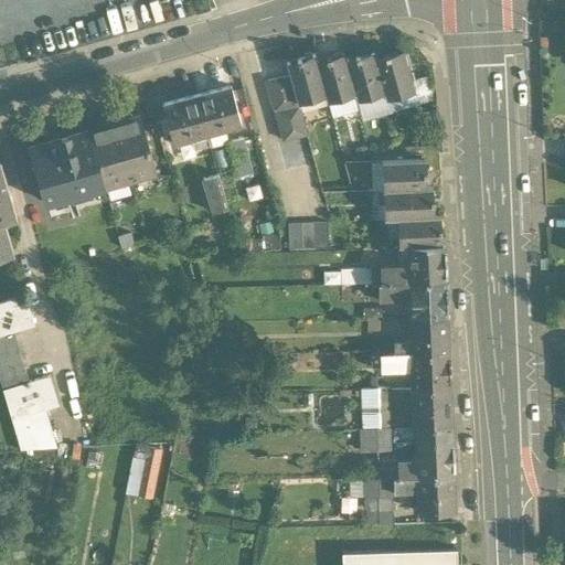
[(403,51),(375,59),(385,92),(386,98),(414,91),(403,51)]
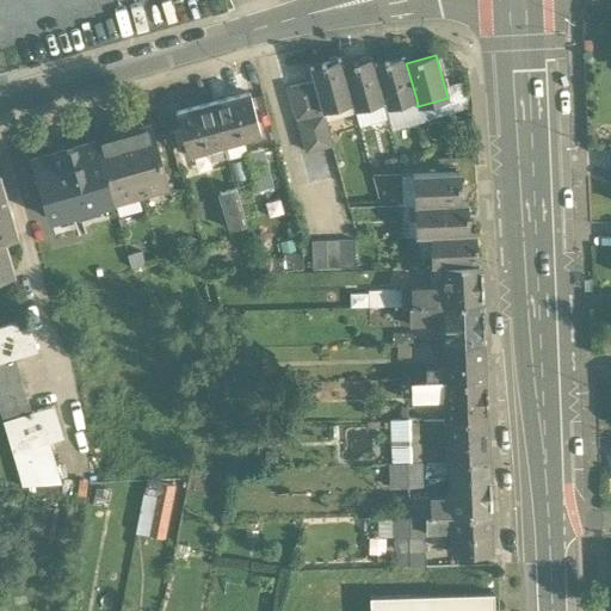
[(405,56),(374,65),(384,100),(387,107),(417,99),(406,63),(405,56)]
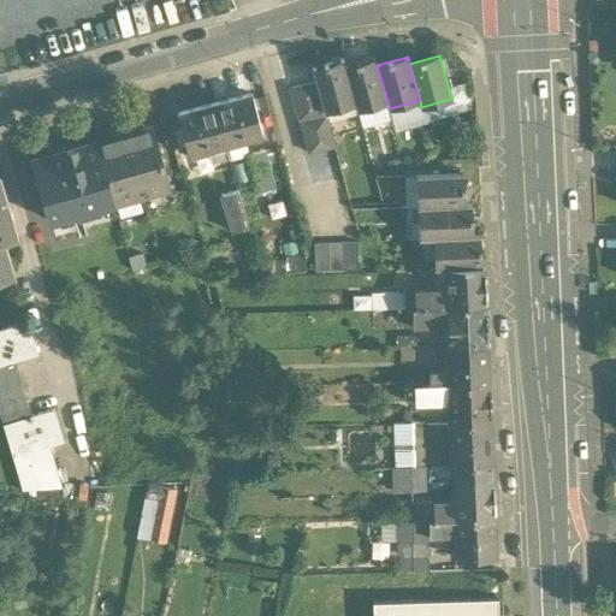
[(374,58),(344,66),(355,104),(356,110),(388,101),(377,65),(374,58)]
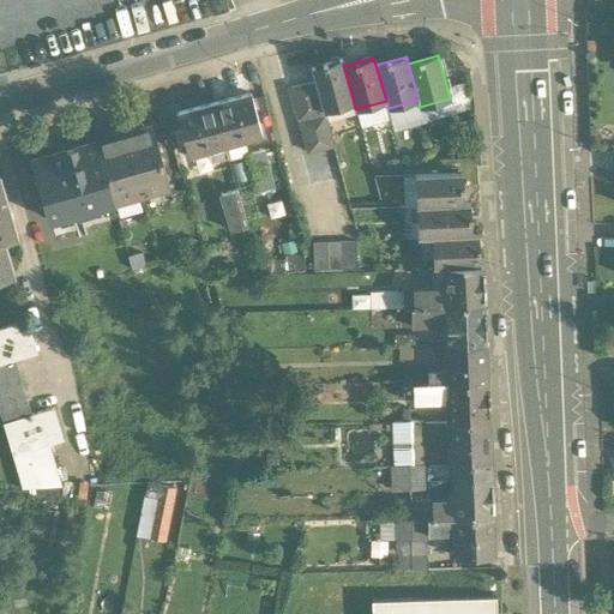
[(341,59),(311,67),(315,83),(324,112),(354,103),(343,66),(341,59)]
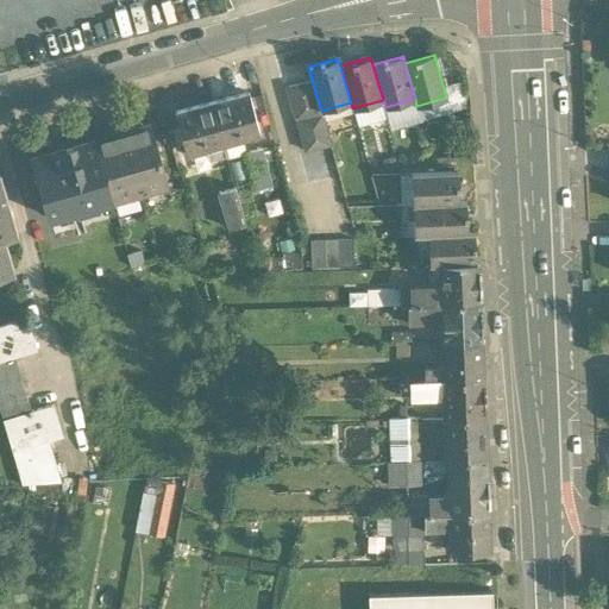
[(313,82),(287,88),(296,119),(322,114),(321,111),(313,82)]
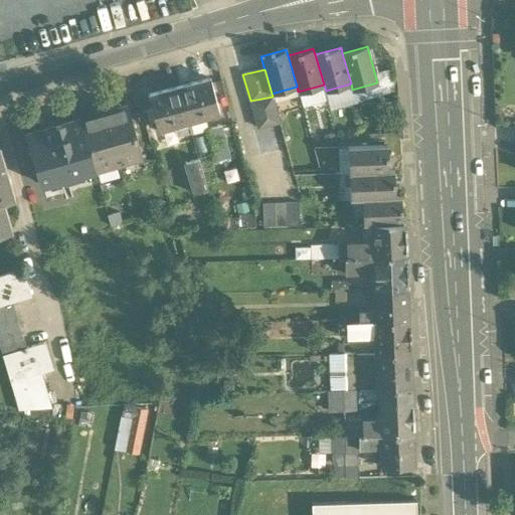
[(210,78),(179,88),(189,123),(220,114),(210,78)]
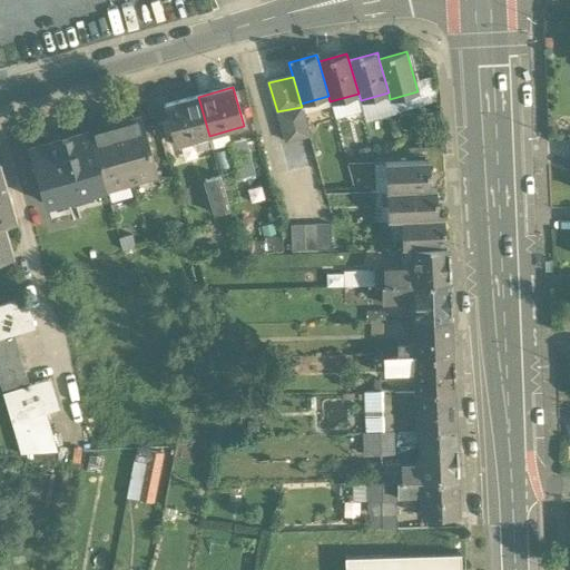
[(198,97),(164,106),(175,146),(195,139),(209,136),(198,97)]
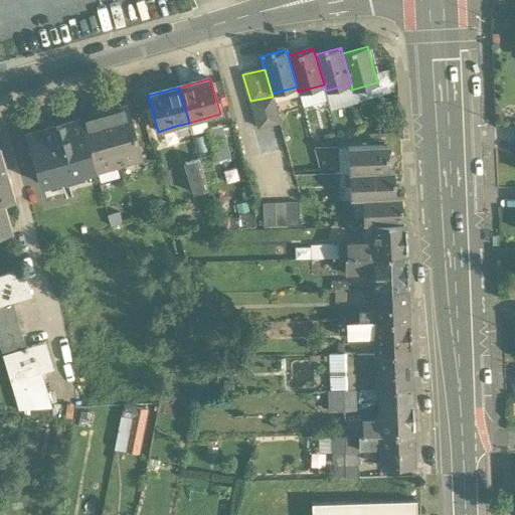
[(273,97),(250,101),(259,129),(280,125),(273,97)]
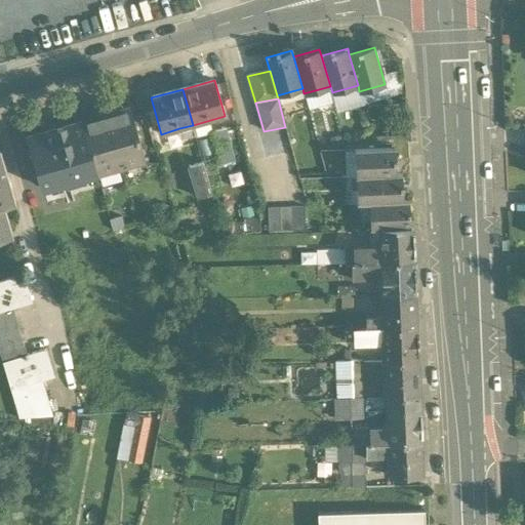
[(129,107),(106,114),(121,165),(145,158),(129,107)]
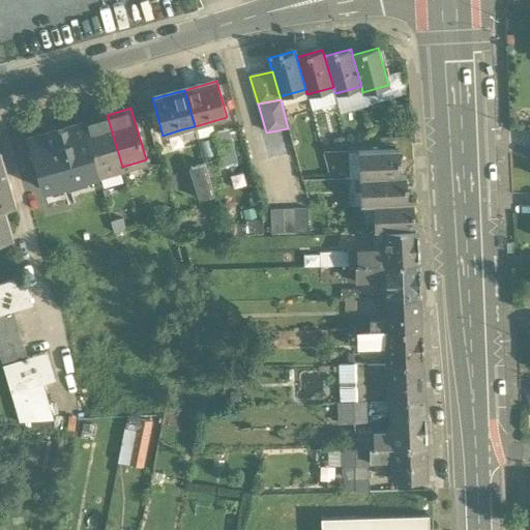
[(107,115),(82,122),(96,174),(122,167),(107,115)]
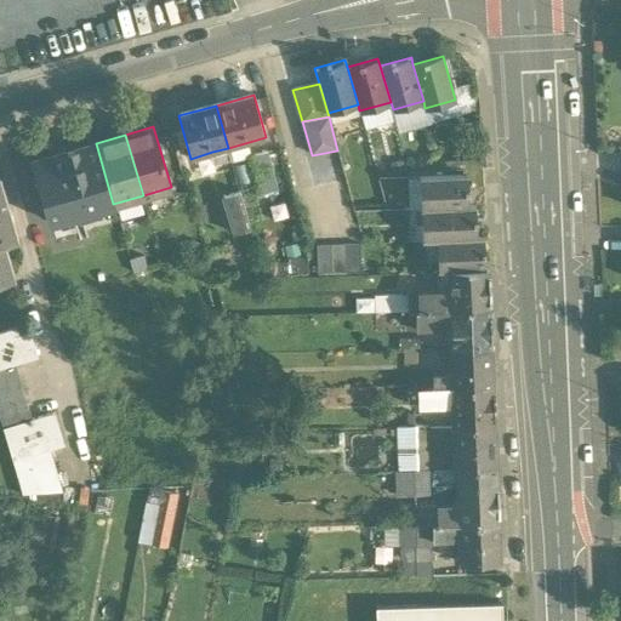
[(96,143),(73,149),(74,152),(66,154),(64,152),(32,161),(50,223),(113,205),(113,204),(96,143)]
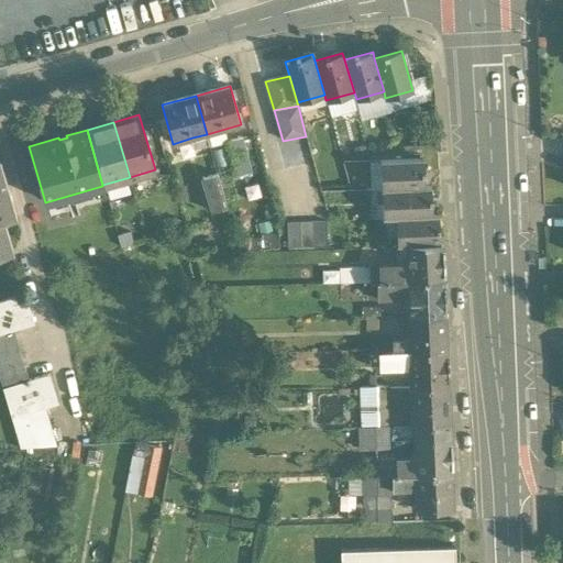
[(207,134),(192,138),(198,155),(211,152),(207,134)]
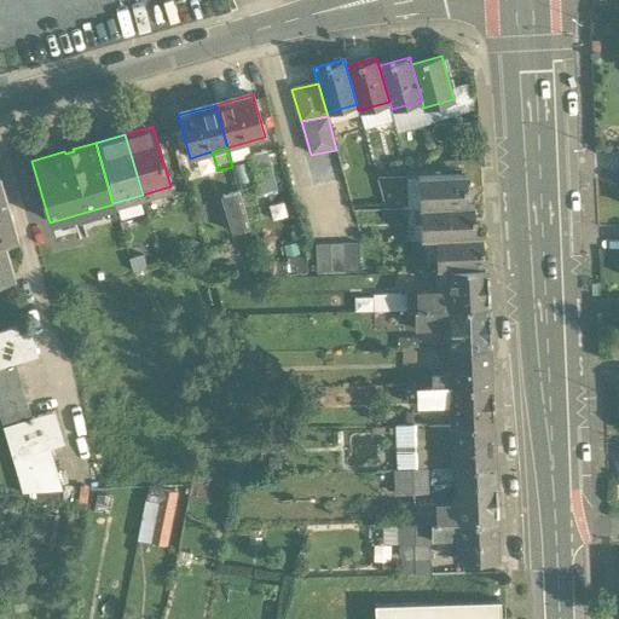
[(265,151),(248,156),(259,195),(275,190),(265,151)]
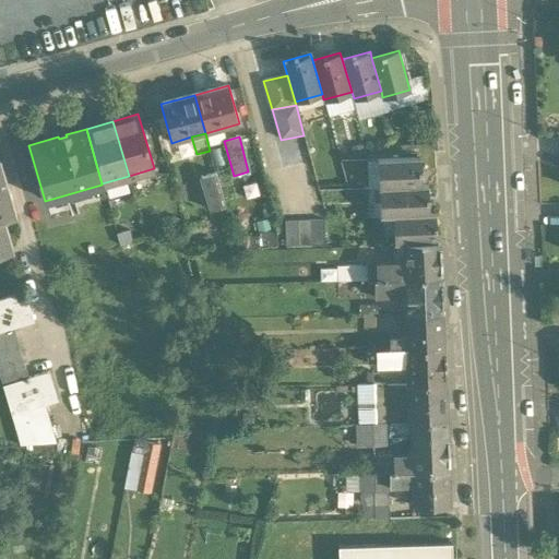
[(1,157),(0,157),(0,253),(8,251),(0,225),(0,221),(19,216),(1,157)]
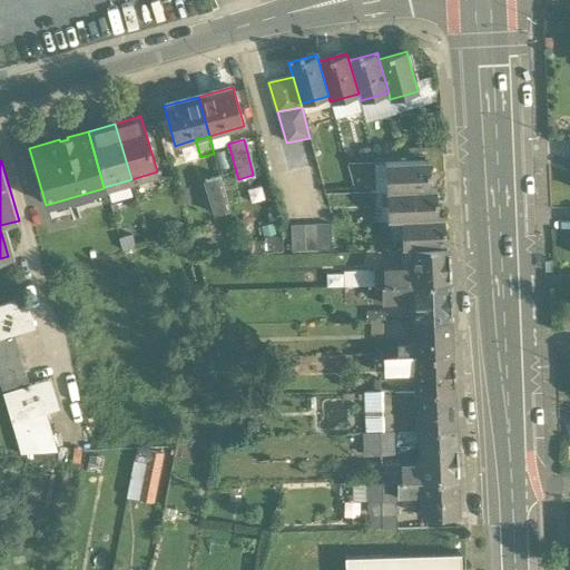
[(429,161),(386,163),(387,193),(430,192),(429,161)]
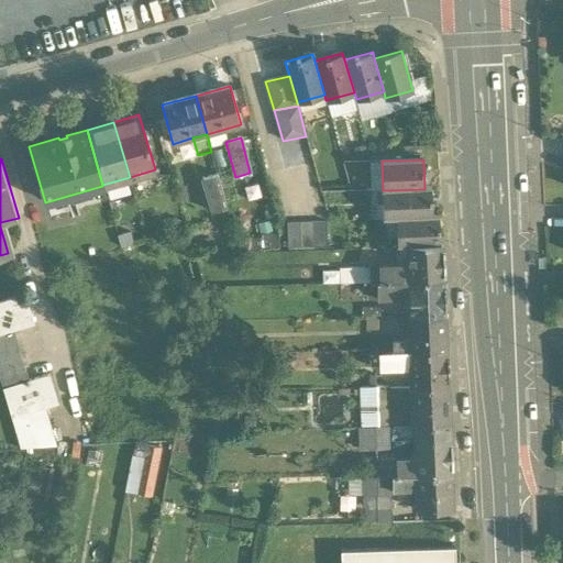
[(219,176),(201,181),(211,218),(229,213),(219,176)]
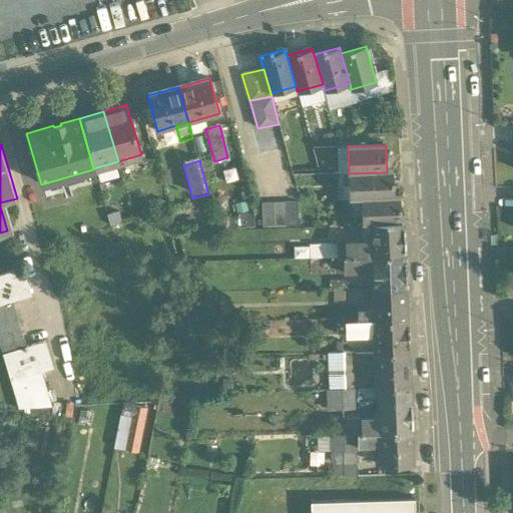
[(387,172),(349,173),(350,199),(363,199),(394,198),(393,171),(387,172)]
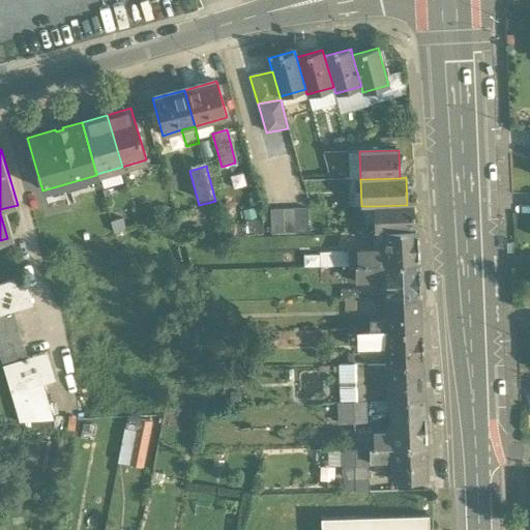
[(407,205),(375,206),(375,233),(384,233),(415,232),(414,205),(407,205)]
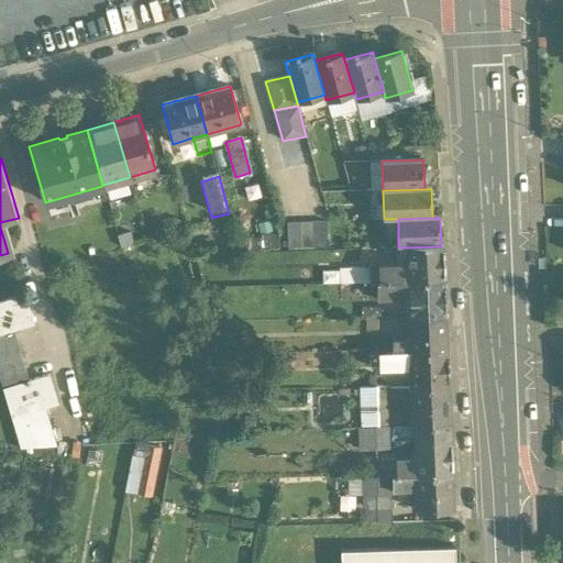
[(327,221),(288,222),(289,250),(328,249),(327,221)]
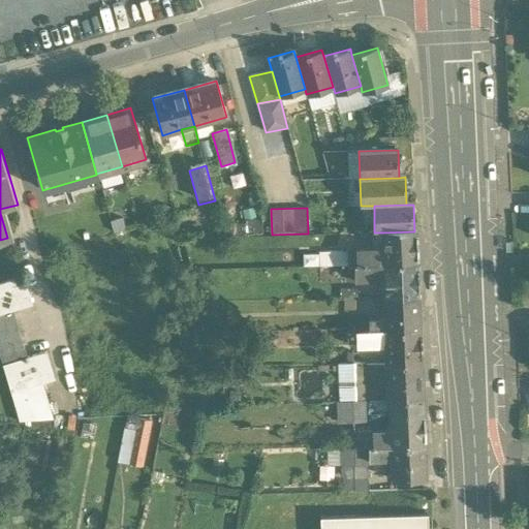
[(414,231),(383,232),(383,251),(384,265),(417,263),(416,231),(414,231)]
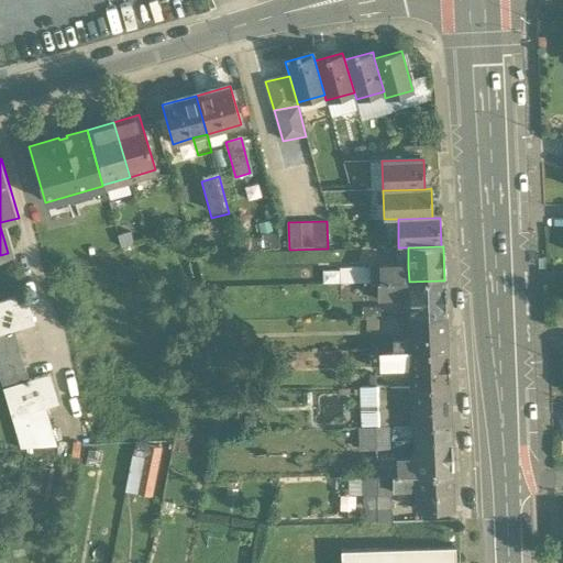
[(408,267),(370,268),(371,283),(378,283),(409,282),(408,267)]
